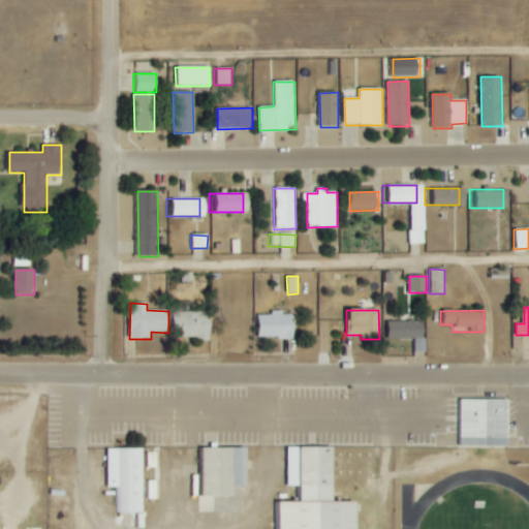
[(294,339),(294,315),(283,315),(283,311),(273,311),(273,315),(259,315),(258,338),(294,339)]
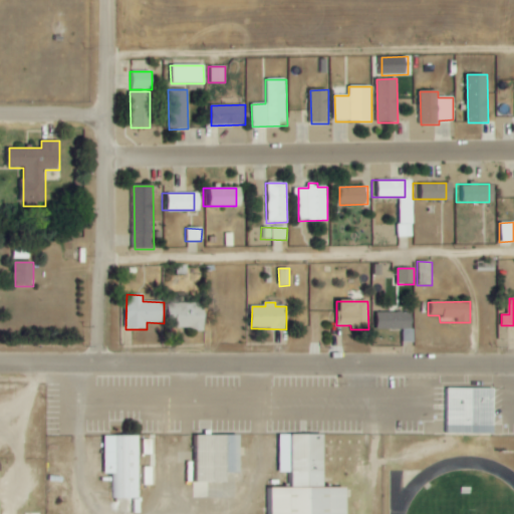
[(172,329),(206,329),(206,303),(172,303),(172,329)]
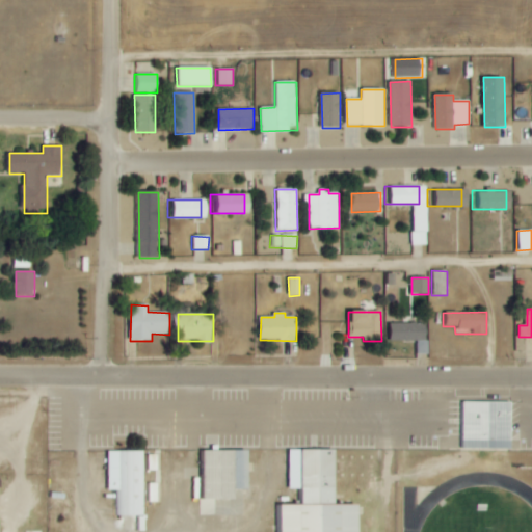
[(427,324),(391,323),(391,341),(417,342),(417,353),(426,354),(427,324)]
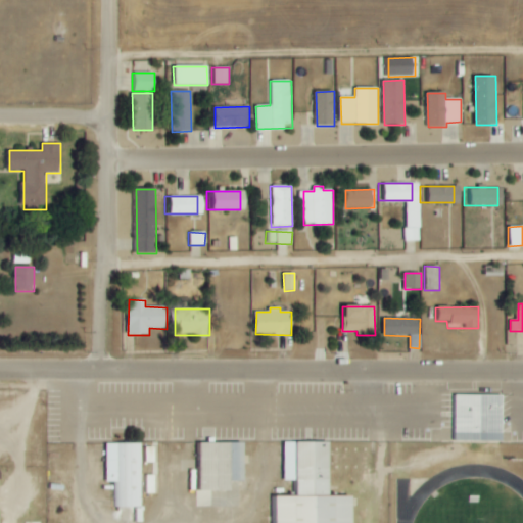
[(504,441),(504,395),(453,394),(453,440),(504,441)]
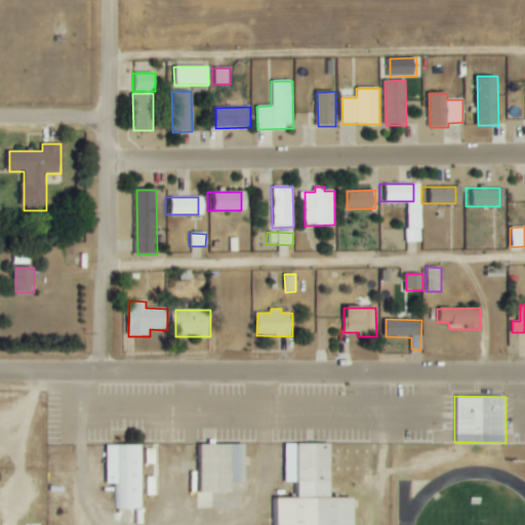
[(280,443),(280,483),(289,483),(289,498),(267,498),(267,524),(349,524),(349,497),(325,497),(325,443),(280,443)]
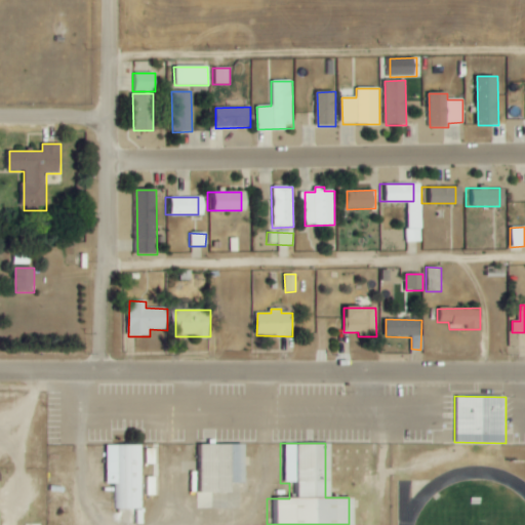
[(112,509),(140,509),(140,445),(101,444),(101,483),(112,483),(112,509)]
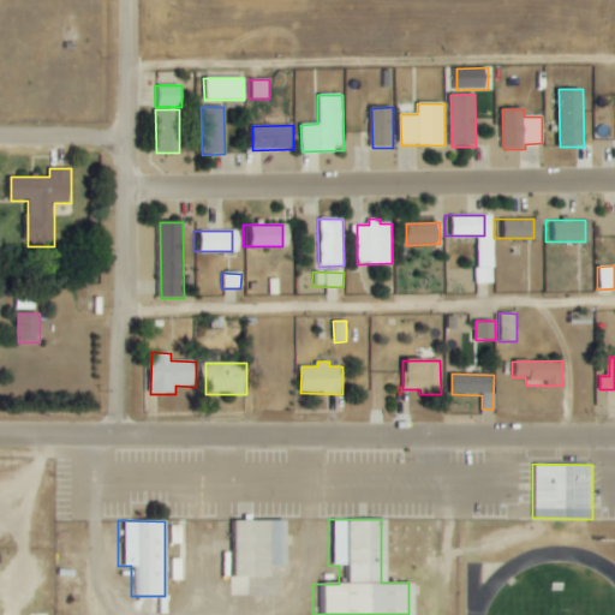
[(225,520),(225,577),(263,577),(263,566),(280,566),(280,520),(225,520)]
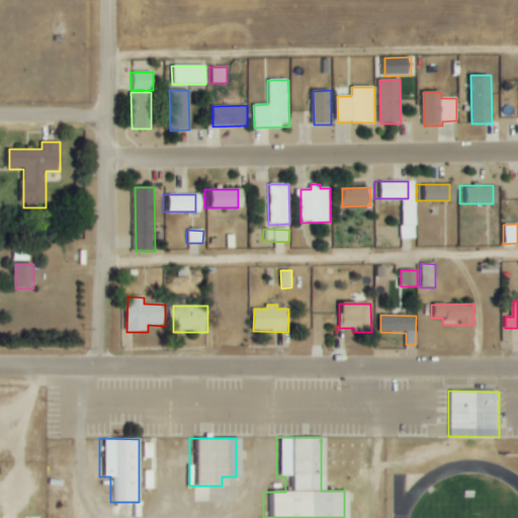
[(154,470),(145,470),(145,489),(154,489),(154,470)]
